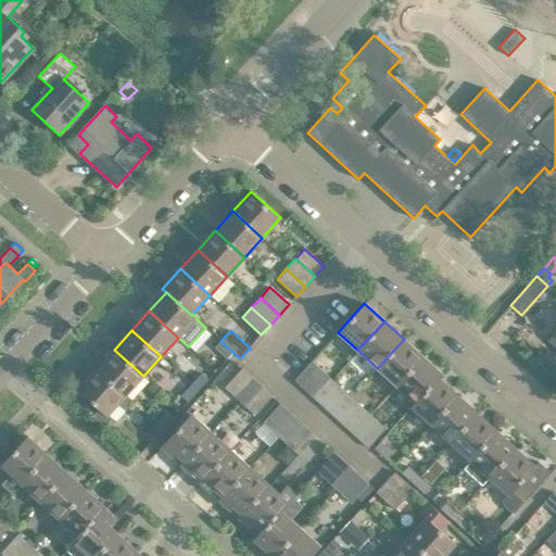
[(396,386),(422,356),(404,339),(377,368),(396,386)]
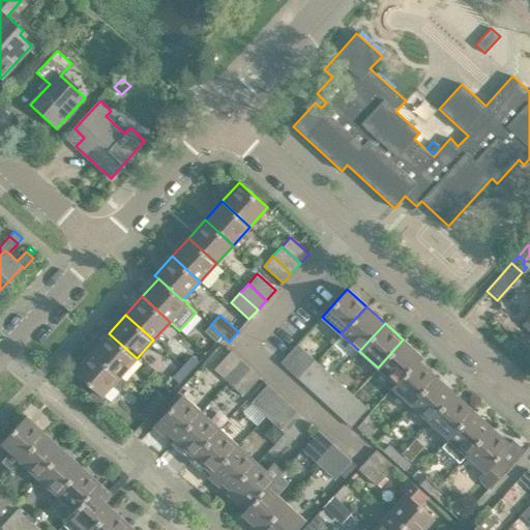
[(205,331),(216,342),(222,335),(210,325),(205,331)]
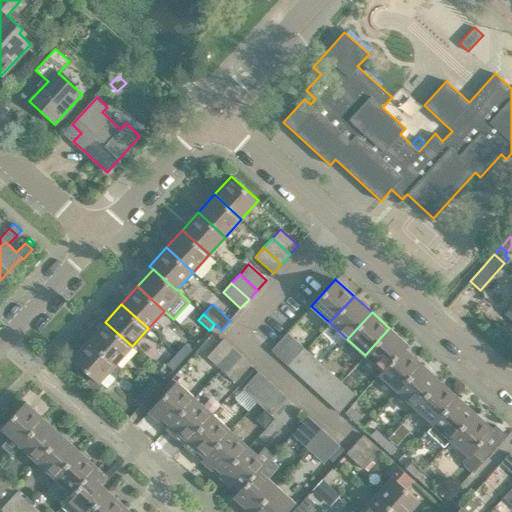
[(105,322),(89,340),(115,364),(132,346),(105,322)]
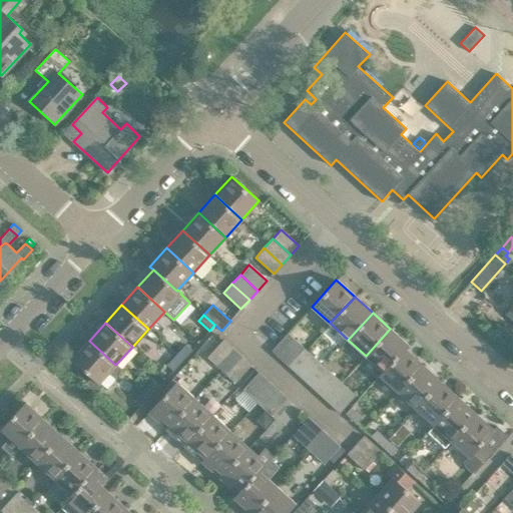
[(405,349),(409,346),(390,329),(366,356),(383,371),(383,372),(405,349)]
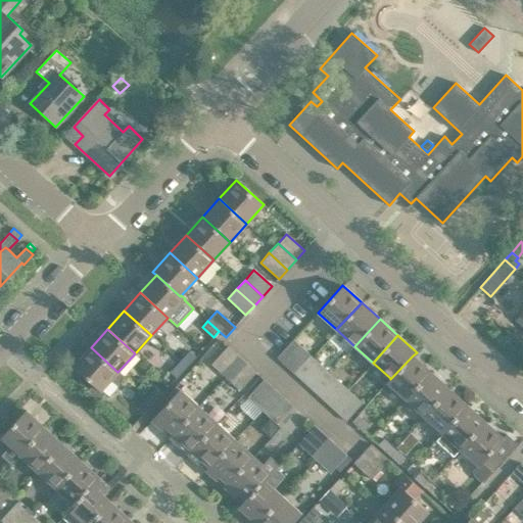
[(307,352),(297,343),(281,362),(290,371),(307,352)]
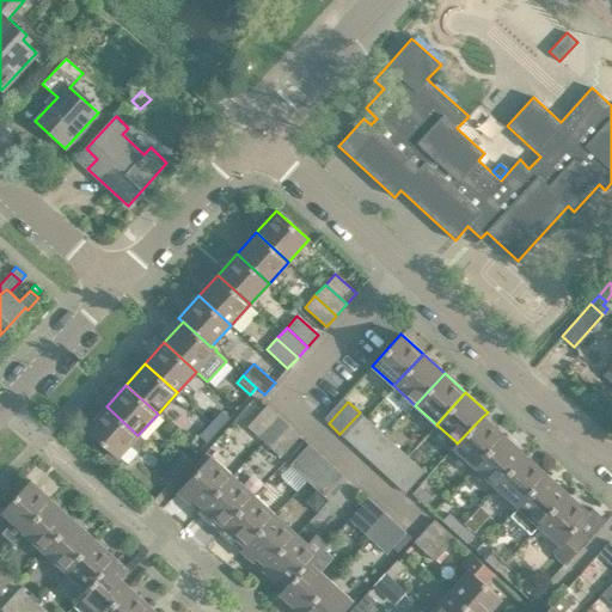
[(277,415),(267,405),(246,426),(258,436),(277,415)]
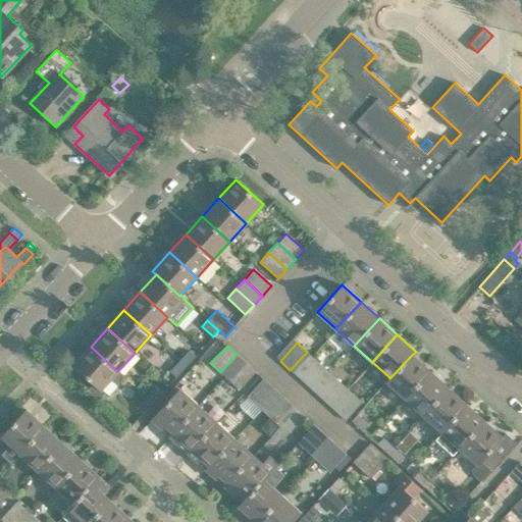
[(91,347),(73,365),(101,389),(110,379),(115,384),(120,384),(125,378),(117,371),(91,347)]
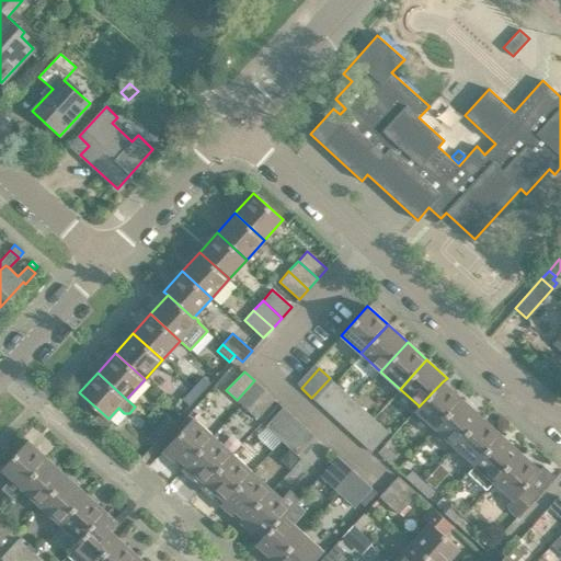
[(209,382),(203,376),(193,388),(199,393),(209,382)]
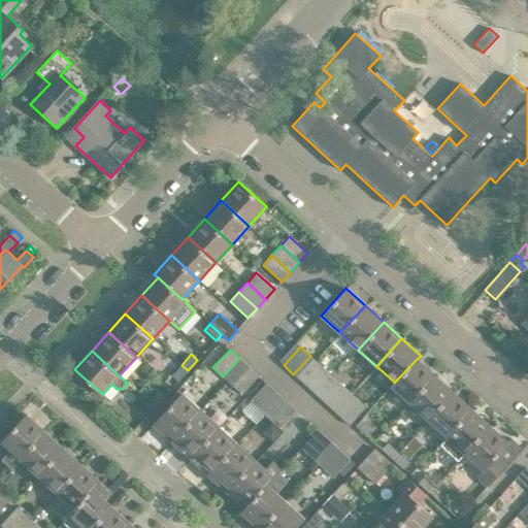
[(320,364),(310,356),(293,374),(303,383),(320,364)]
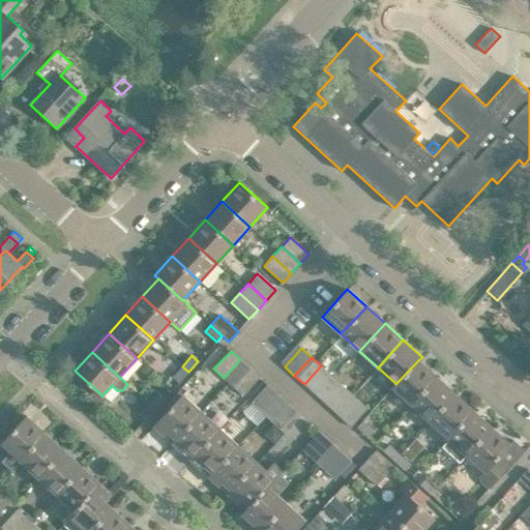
[(233,386),(249,369),(240,359),(224,378),(233,386)]
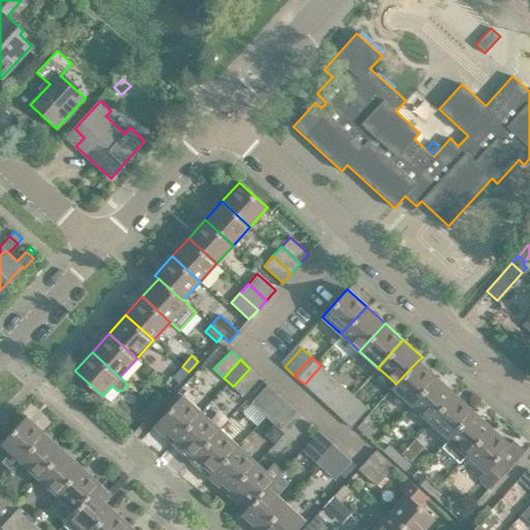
[(411,405),(436,377),(418,360),(395,384),(395,383),(391,387),(411,405)]
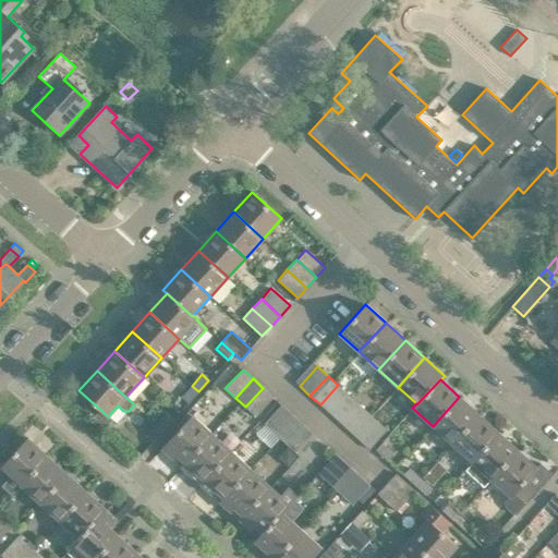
[(352,398),(338,385),(320,404),(335,417),(352,398)]
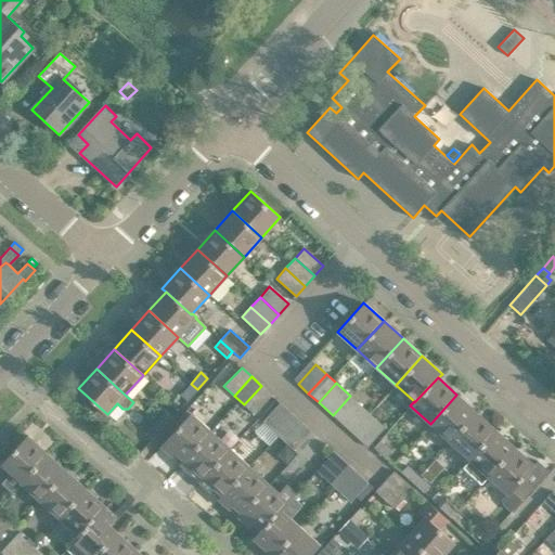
[(191,384),(180,395),(186,401),(197,389),(191,384)]
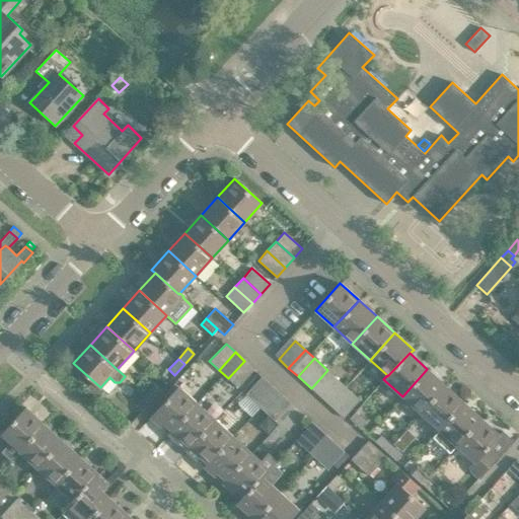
[(237,387),(253,369),(244,361),(228,378),(237,387)]
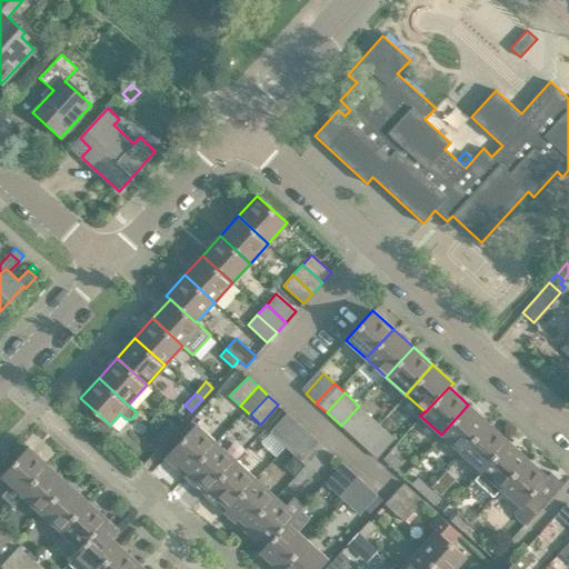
[(460,452),(488,422),(468,405),(441,435),(460,452)]
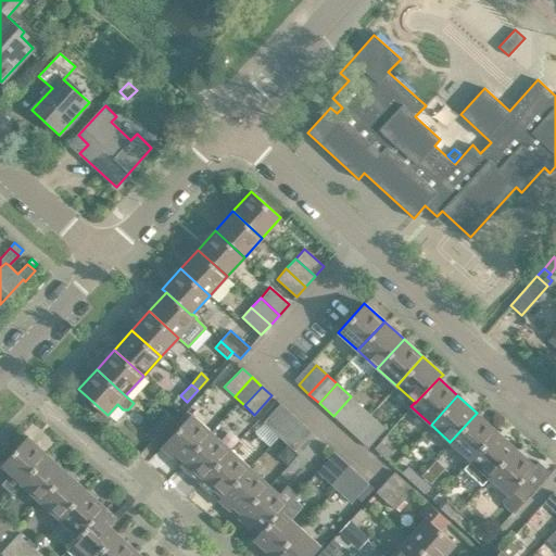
[(348,429),(365,409),(351,396),(333,416),(348,429)]
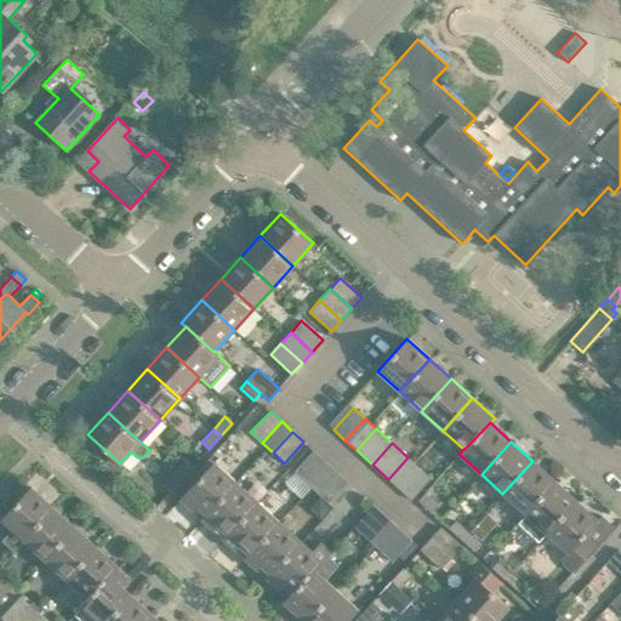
[(324,461),(313,450),(294,472),(305,482),(324,461)]
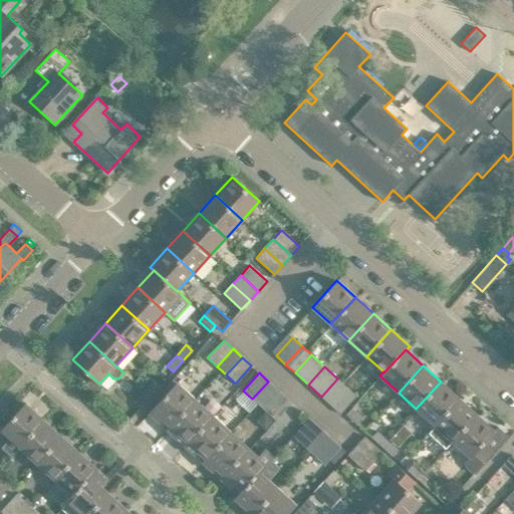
[(346,388),(337,378),(321,397),(330,405),(346,388)]
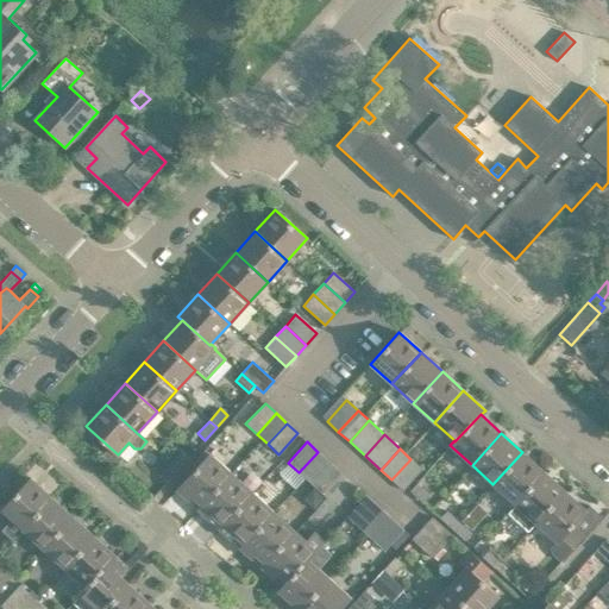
[(189,457),(182,451),(170,463),(179,470),(189,457)]
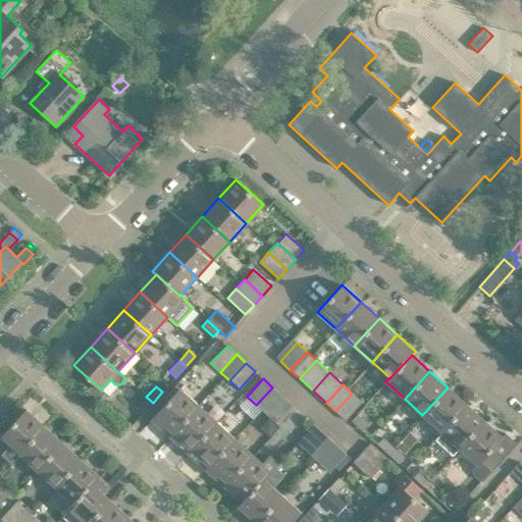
[(265,414),(281,396),(272,387),(256,405),(265,414)]
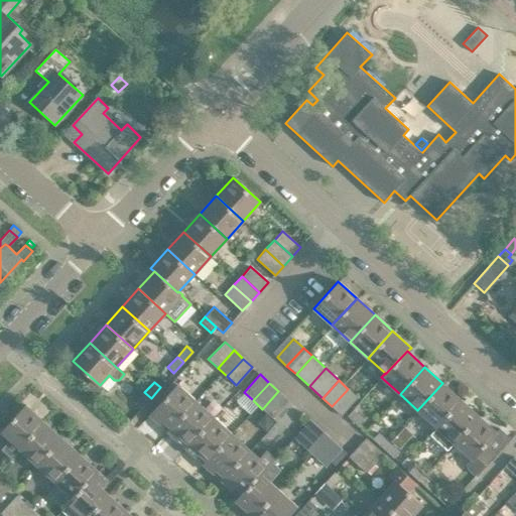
[(435,426),(461,399),(442,383),(417,410),(435,426)]
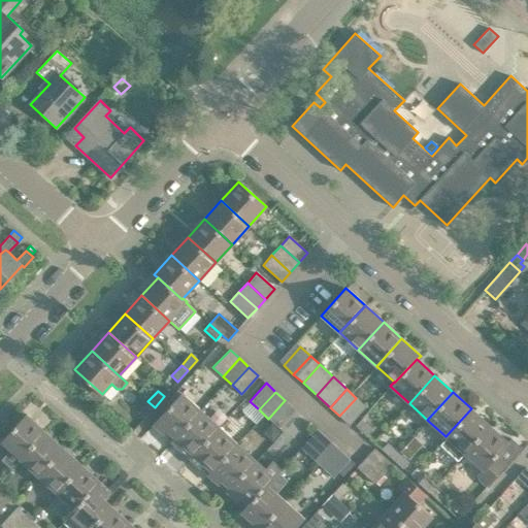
[(200,410),(182,393),(153,424),(171,441),(200,410)]
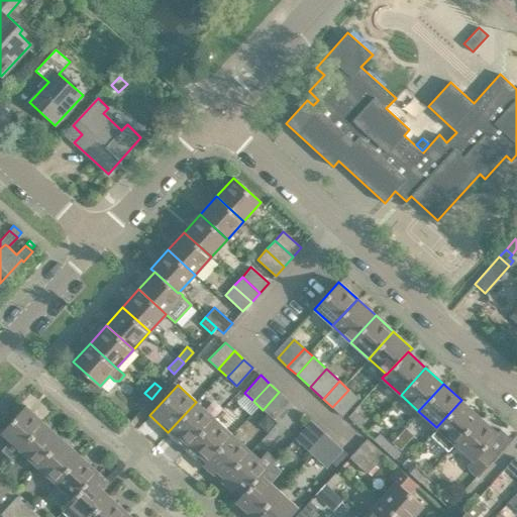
[(341,416),(358,398),(348,390),(332,407),(341,416)]
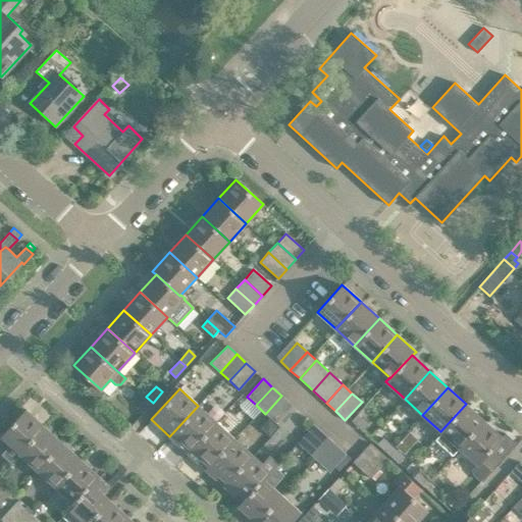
[(275,422),(292,405),(281,396),(265,414),(275,422)]
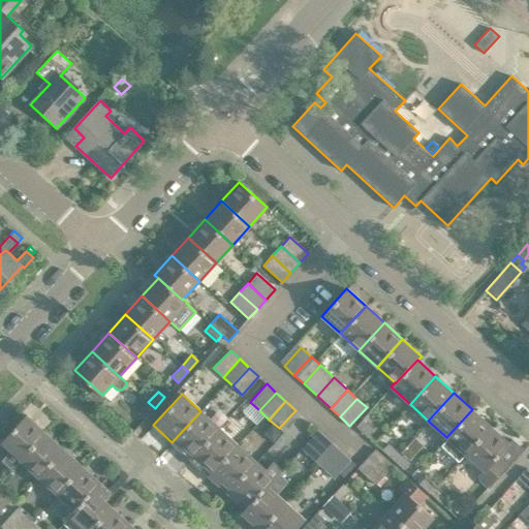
[(148,402),(138,413),(145,418),(155,408),(148,402)]
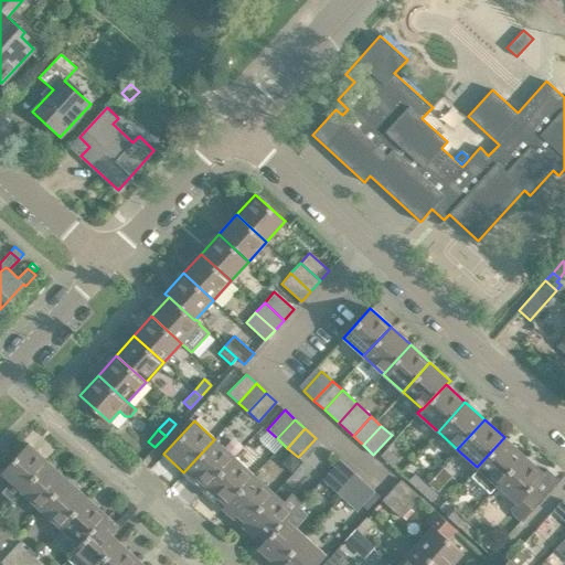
[(497,484),(523,455),(504,437),(477,467),(470,475),(490,492),(497,484)]
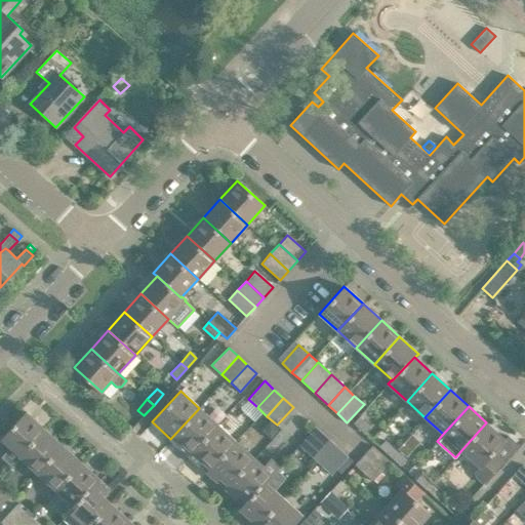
[(189,455),(217,425),(199,408),(170,439),(189,455)]
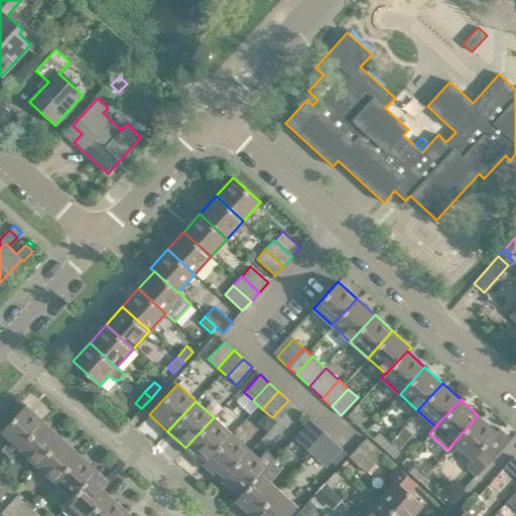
[(43,421),(25,405),(1,431),(9,439),(1,448),(11,458),(19,448),(43,421)]
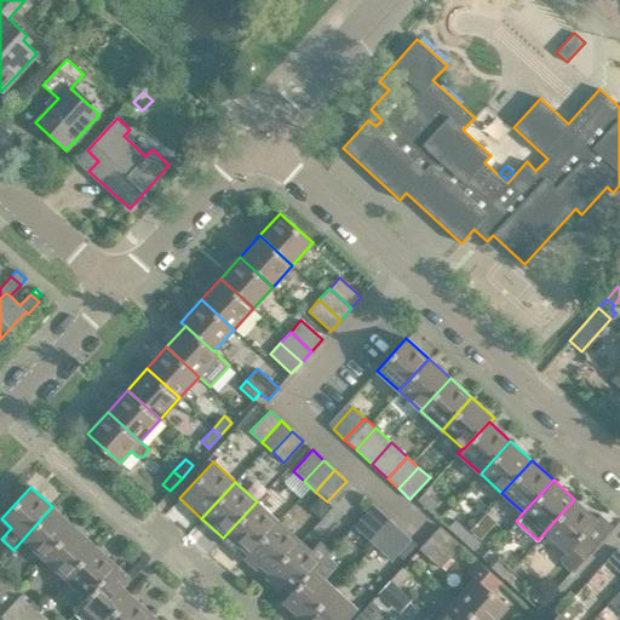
[(437,504),(424,492),(418,499),(430,511),(437,504)]
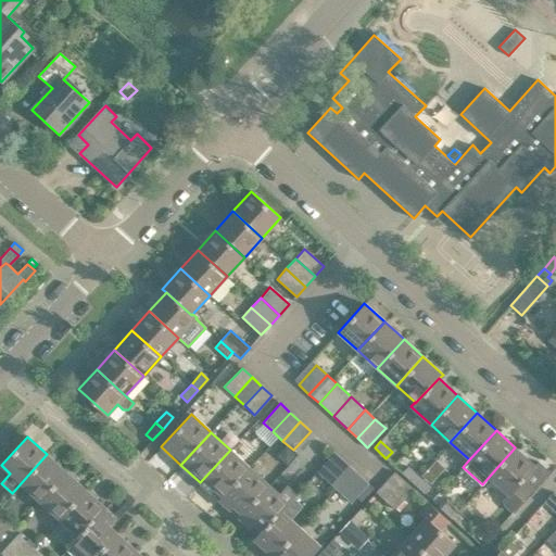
[(286,445),(279,453),(279,458),(286,464),(295,454),(286,445)]
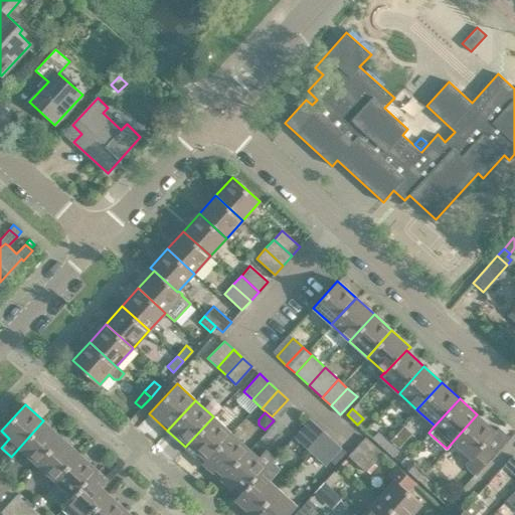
[(495,432),(477,414),(453,442),(471,459),(472,470),(474,472),(475,473),(508,437),(498,427),(495,432)]
